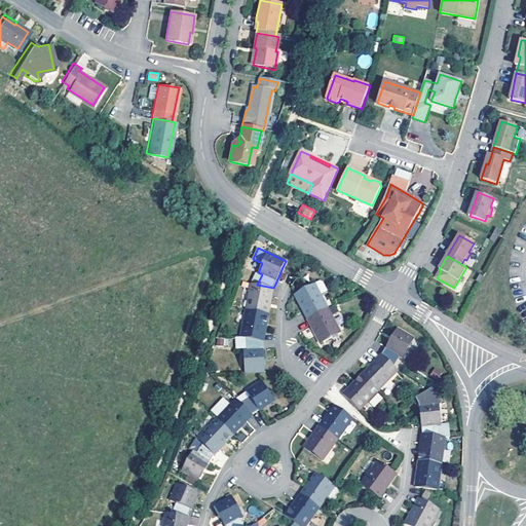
[(257,272),(252,284),(257,285),(262,274),(258,272),(257,272)]
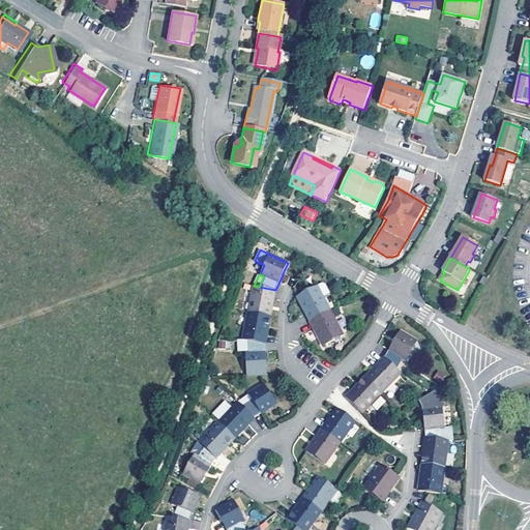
[(272,307),(275,290),(259,287),(254,286),(248,312),(270,316),(272,307)]
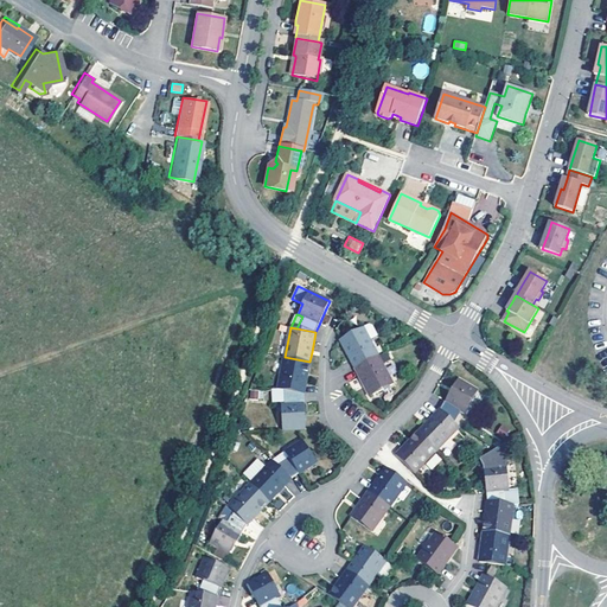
[(346,350),(356,368),(378,356),(363,327),(340,339),(346,350)]
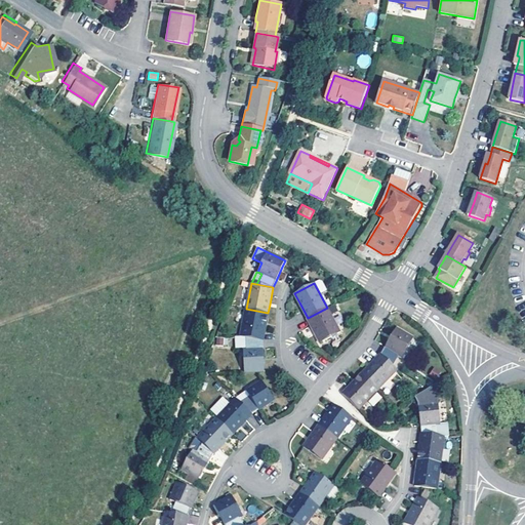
[(308,318),(320,342),(340,332),(327,308),(308,318)]
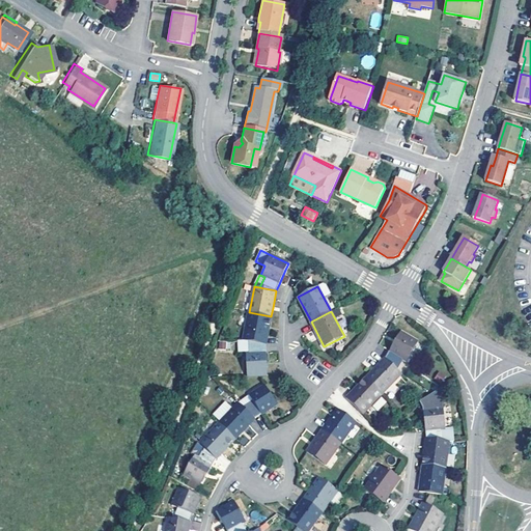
[(271,316),(249,312),(244,339),(250,341),(266,344),(269,328),(271,316)]
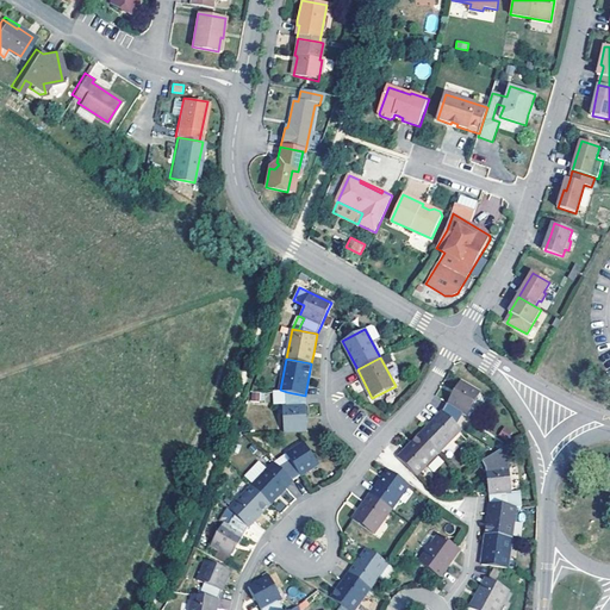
[(442,411),(458,424),(464,412),(467,415),(480,392),(461,380),(442,411)]
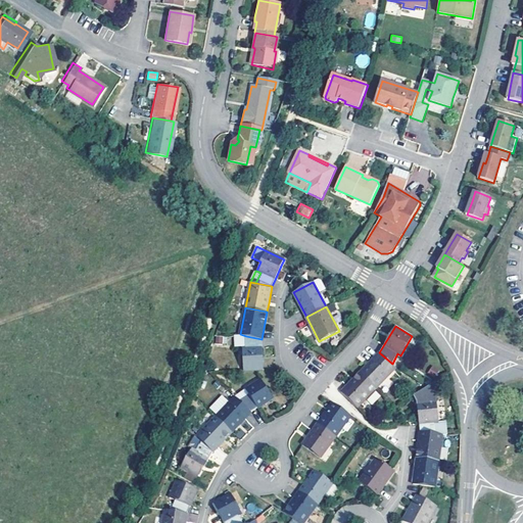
[(263,358),(262,339),(246,336),(246,347),(242,348),(244,370),(264,369),(264,368),(263,358)]
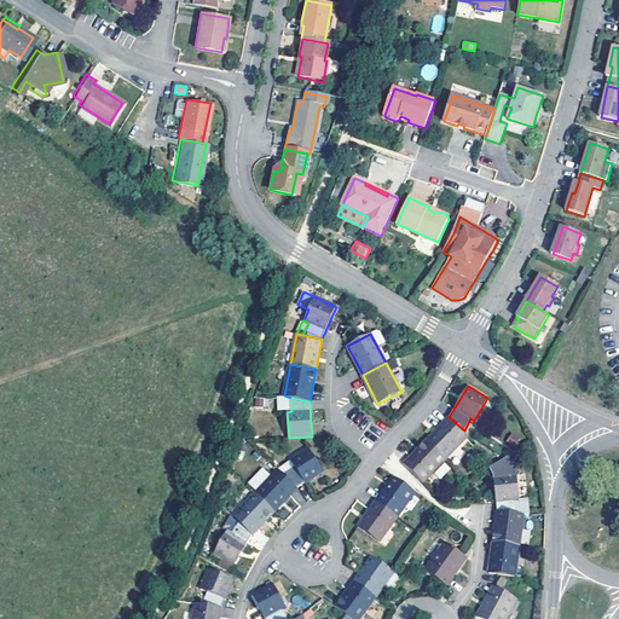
[(427,441),(445,458),(468,435),(464,431),(449,417),(440,427),(427,441)]
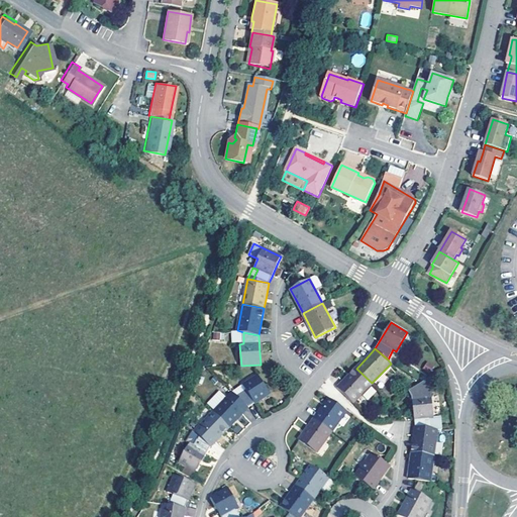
[(372,383),(356,369),(349,376),(337,388),(353,402),(372,383)]
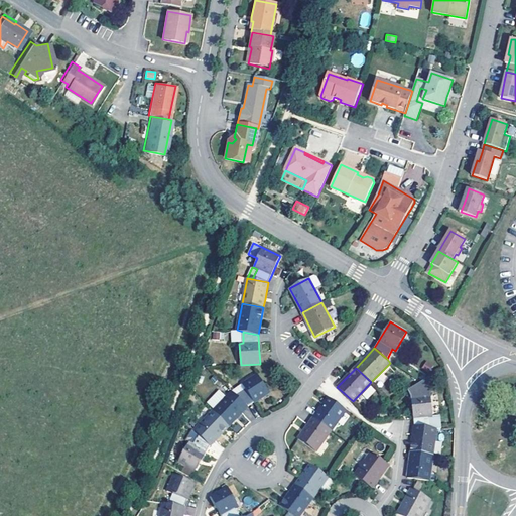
[(246,389),(236,395),(248,407),(269,393),(258,374),(242,384),(246,389)]
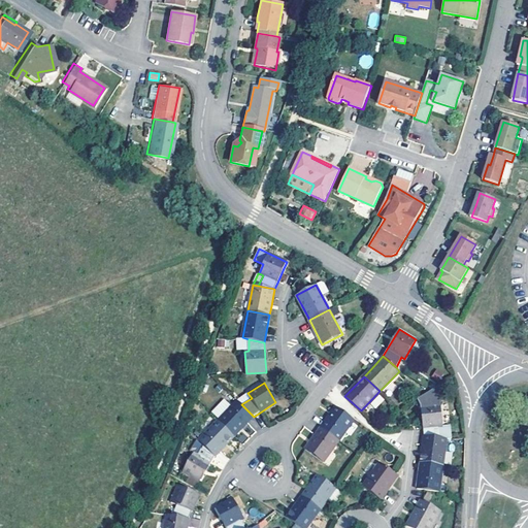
[(424,436),(440,438),(439,427),(442,427),(439,385),(420,397),(424,436)]
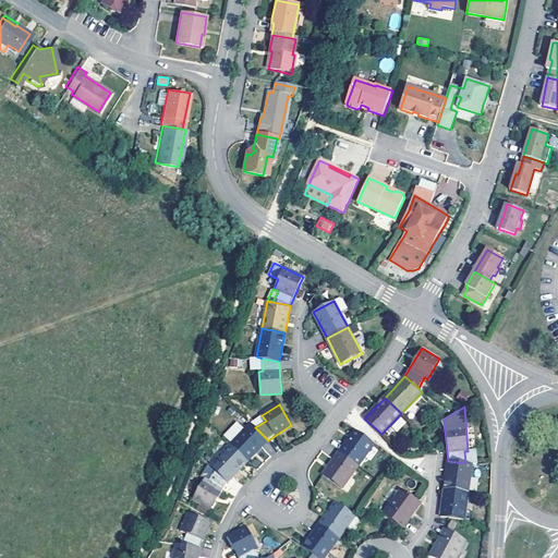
[(397,432),(407,422),(401,416),(391,426),(397,432)]
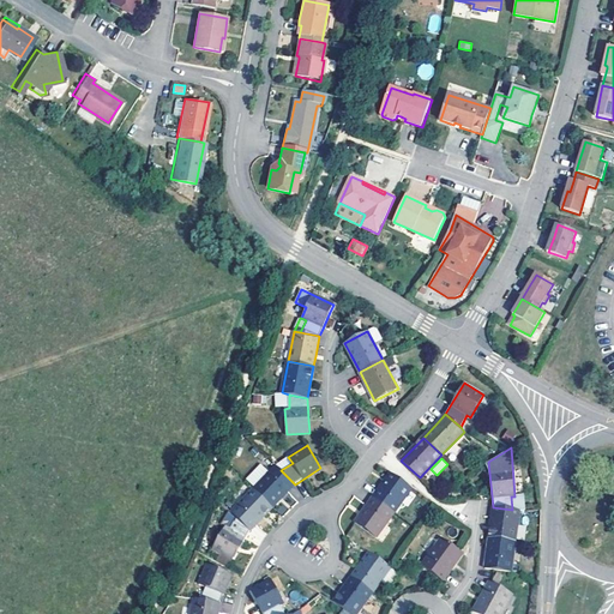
[(272,507),(295,485),(281,470),(276,467),(254,489),(272,507)]
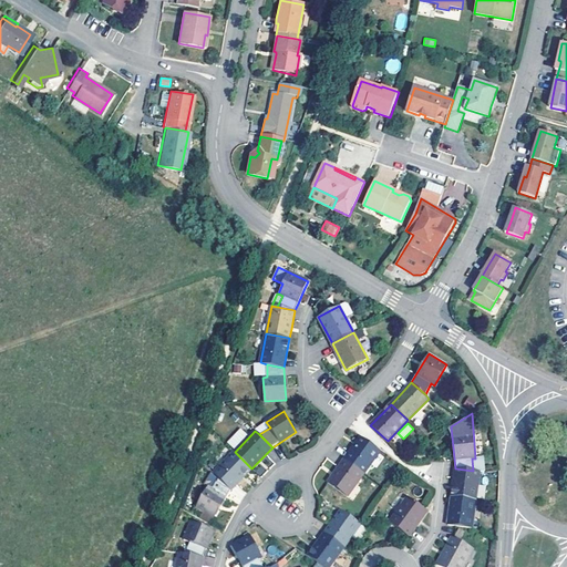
[(364,474),(381,451),(361,436),(356,444),(344,460),(364,474)]
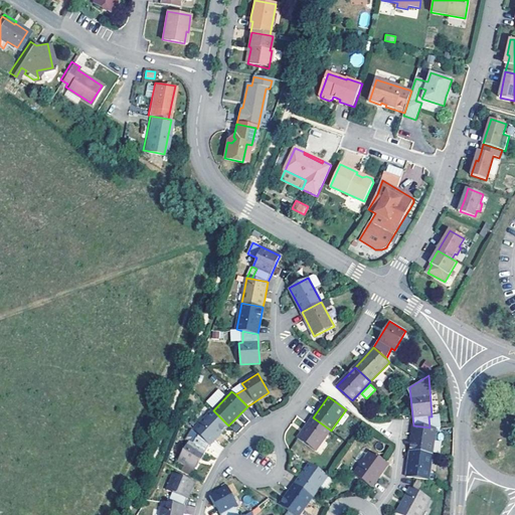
[(221,434),(228,425),(213,410),(194,430),(199,435),(210,445),(221,434)]
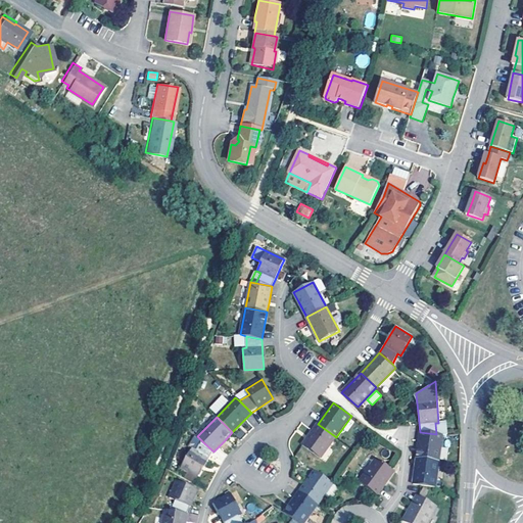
[(321,458),(336,437),(318,424),(307,438),(302,444),(321,458)]
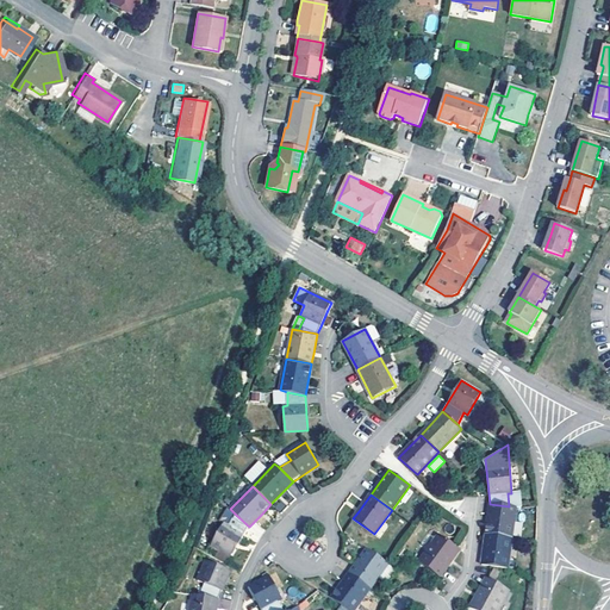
[(509,506),(490,504),(487,523),(486,535),(511,537),(516,508),(509,506)]
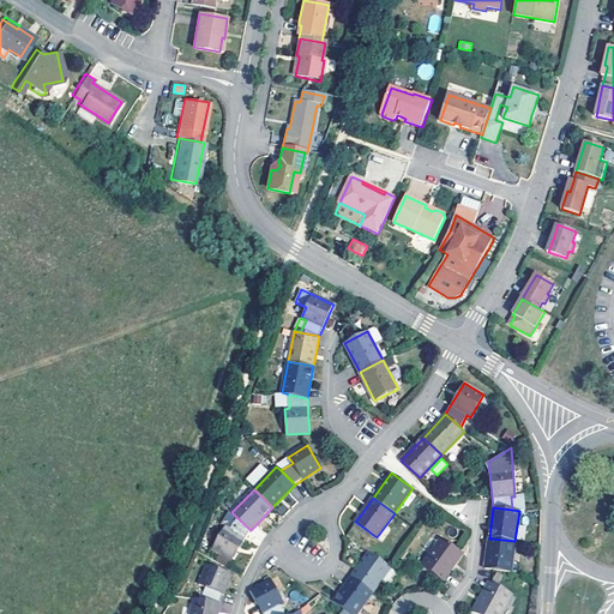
[(233,560),(251,530),(238,518),(230,529),(226,527),(214,548),(233,560)]
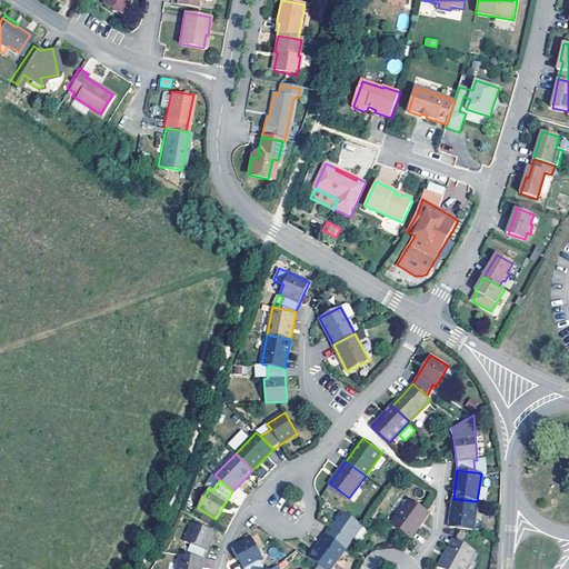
[(429,512),(409,498),(391,523),(411,538),(421,523),(429,512)]
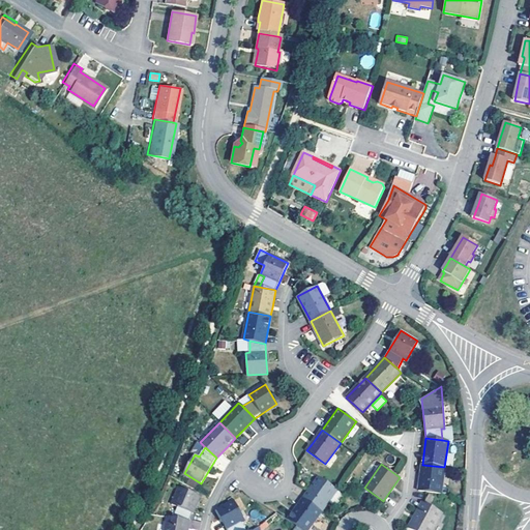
[(418,491),(441,494),(444,467),(422,465),(421,472),(418,491)]
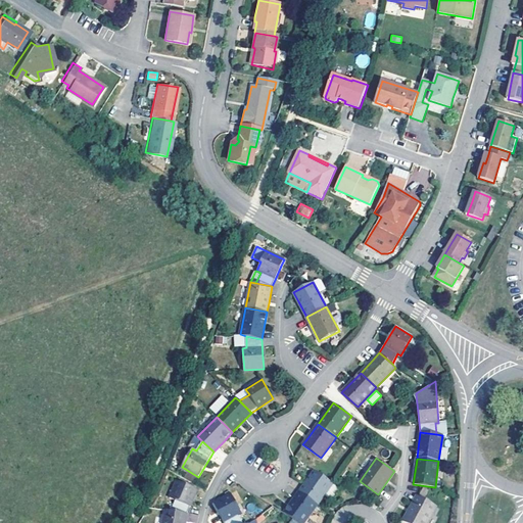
[(299,491),(318,505),(324,496),(332,483),(315,471),(299,491)]
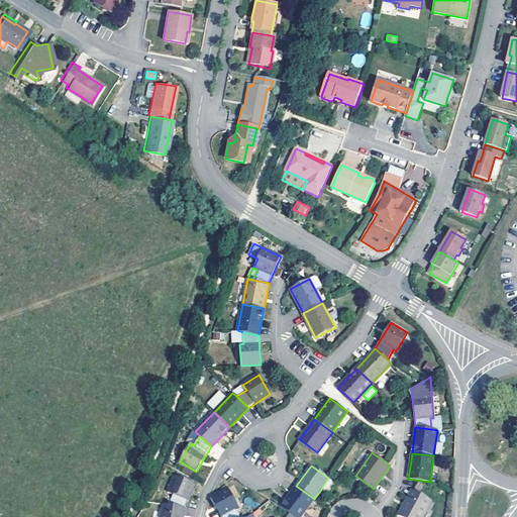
[(174,494),(170,504),(186,507),(191,493),(195,483),(175,475),(168,491),(174,494)]
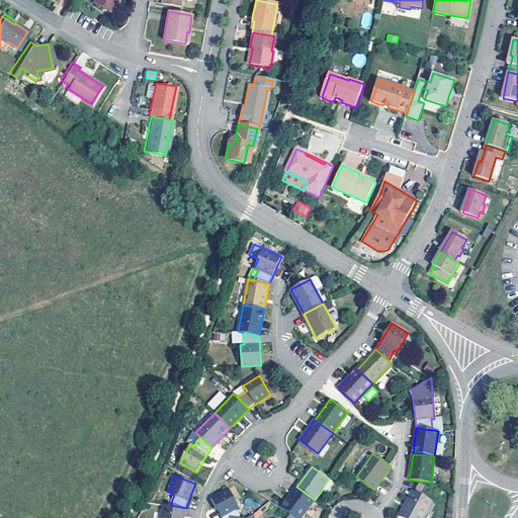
[(335,484),(329,479),(321,492),(327,496),(335,484)]
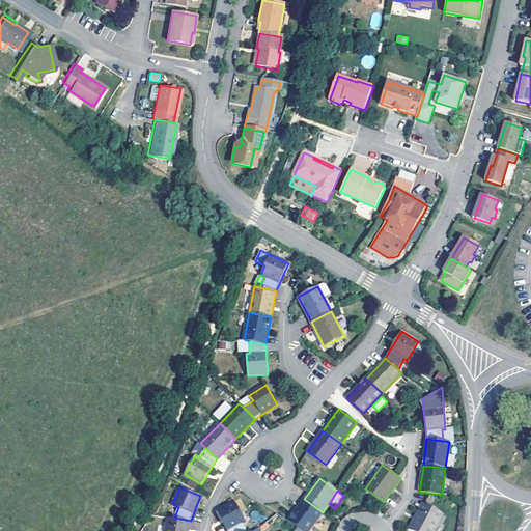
[(288,520),(302,530),(308,530),(323,512),(304,499),(294,513),(288,520)]
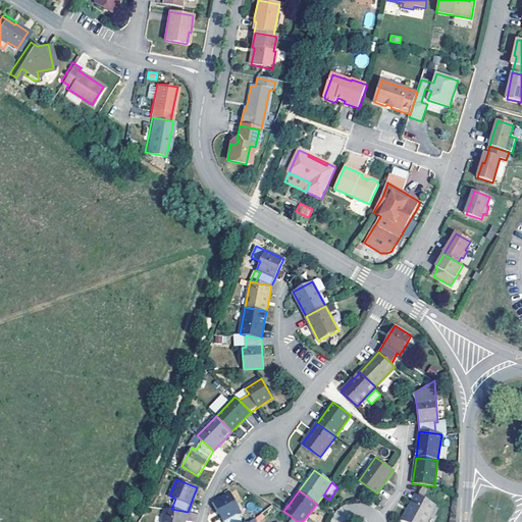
[(230,492),(219,499),(214,502),(219,512),(224,521),(242,521),(238,514),(241,511),(230,492)]
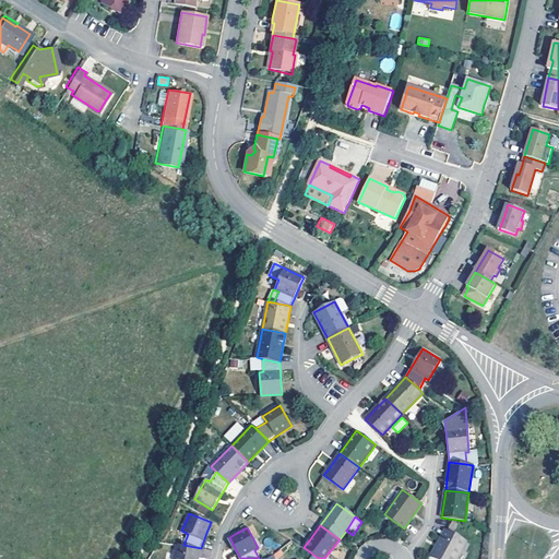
[(455,558),(467,540),(445,528),(437,546),(431,557),(436,558),(455,558)]
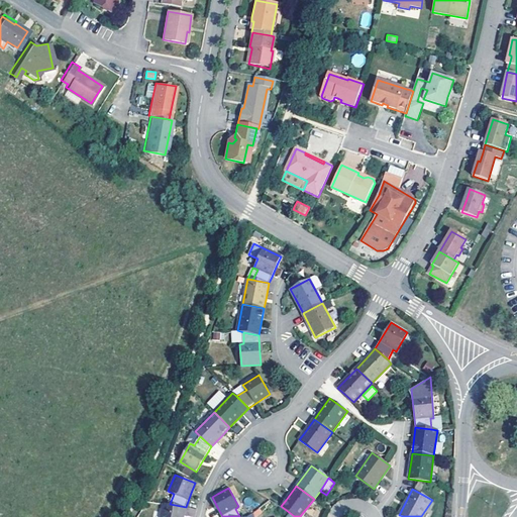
[(183,516),(185,509),(186,507),(170,504),(164,503),(161,516),(183,516)]
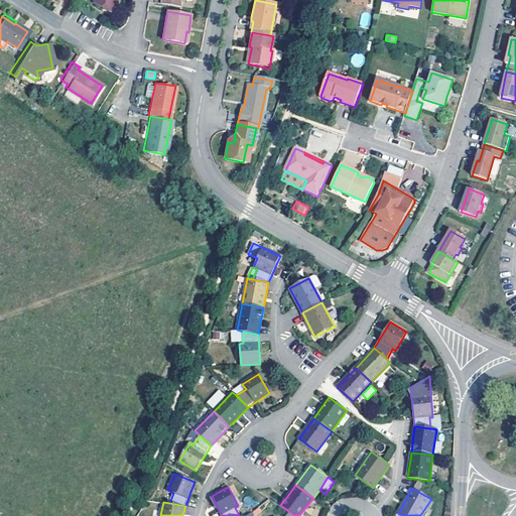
All buildings are outlined.
